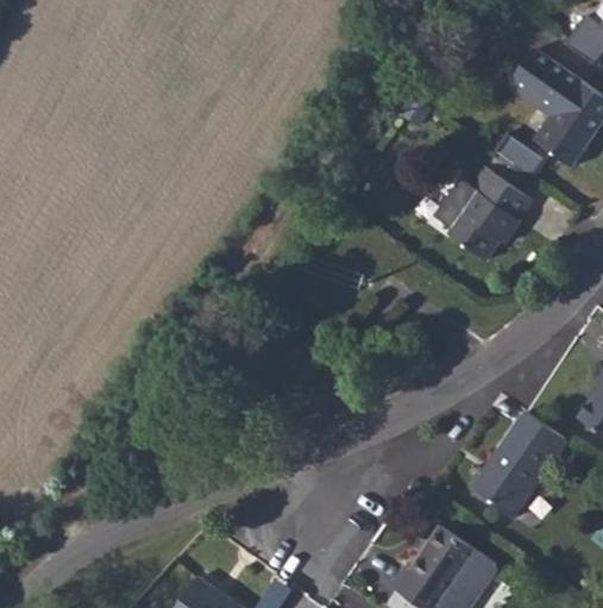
[(602,22),(601,26),(583,14),(563,44),(591,64),(602,46),(602,22)]
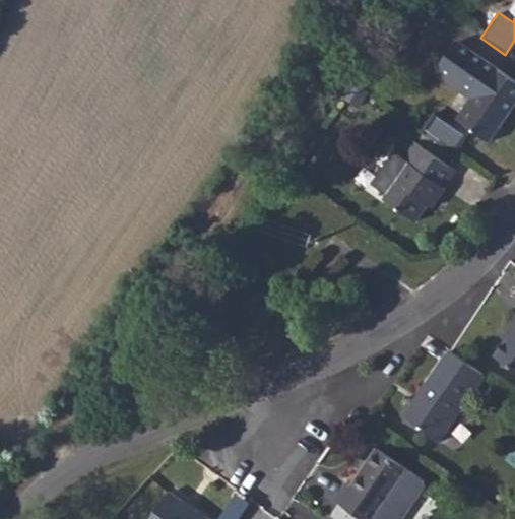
[(459,125),(486,143),(514,101),(514,83),(455,43),(436,69),(478,98),(459,125)]
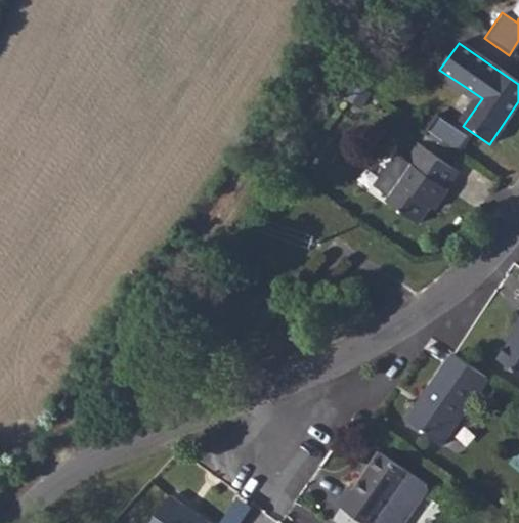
[(471,100),(457,121),(463,126),(482,98),(439,70),(435,76),(471,100)]
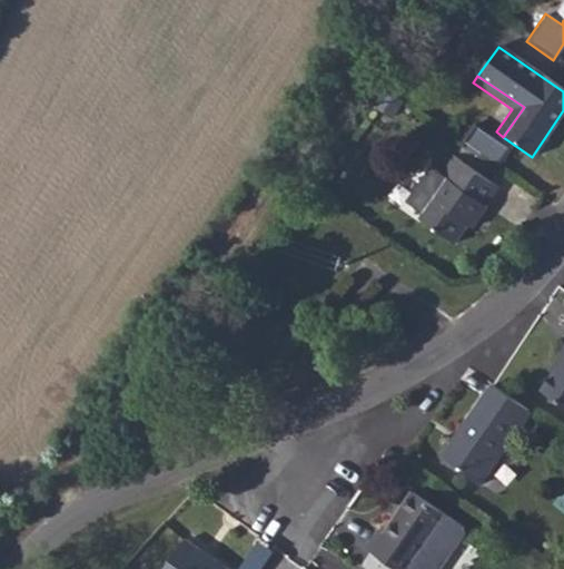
[(389,117),(399,102),(383,92),(374,106),(389,117)]
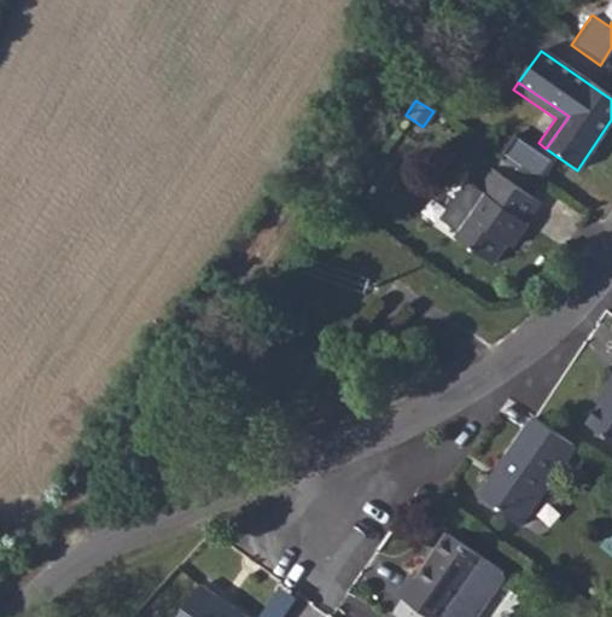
[(500,153),(540,181),(553,161),(535,149),(534,151),(512,135),(500,153)]
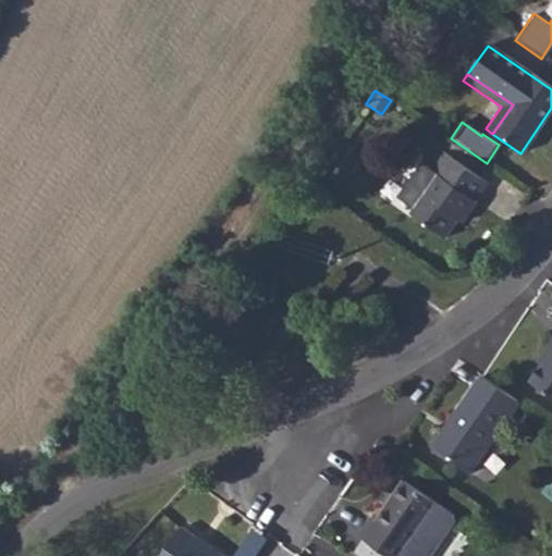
[(471,201),(483,183),(439,152),(427,170),(418,164),(395,198),(412,210),(408,215),(441,238),(454,220),(458,223),(474,202),(471,201)]
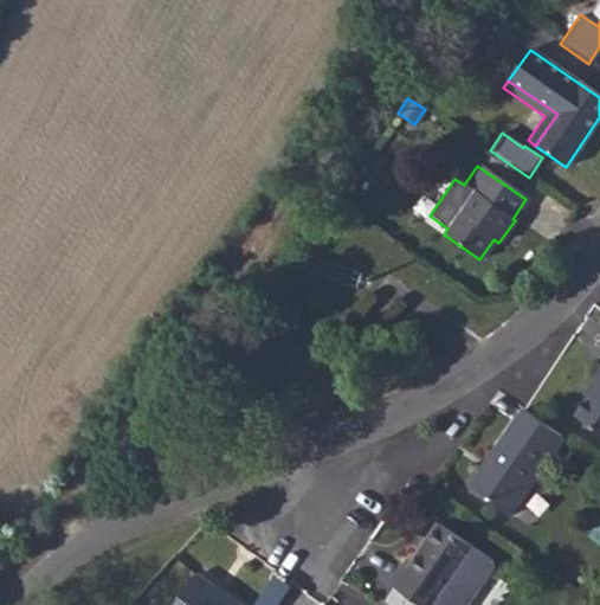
[(349,336),(361,345),(366,339),(354,330),(349,336)]
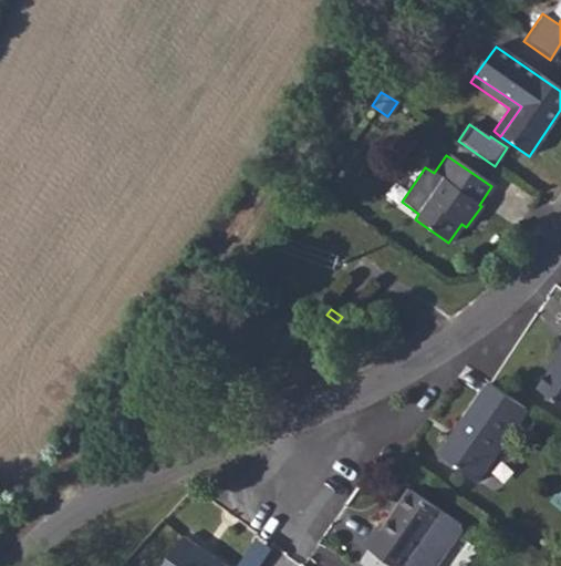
[(560,342),(560,346),(560,352),(548,372),(536,390),(560,407),(560,342)]
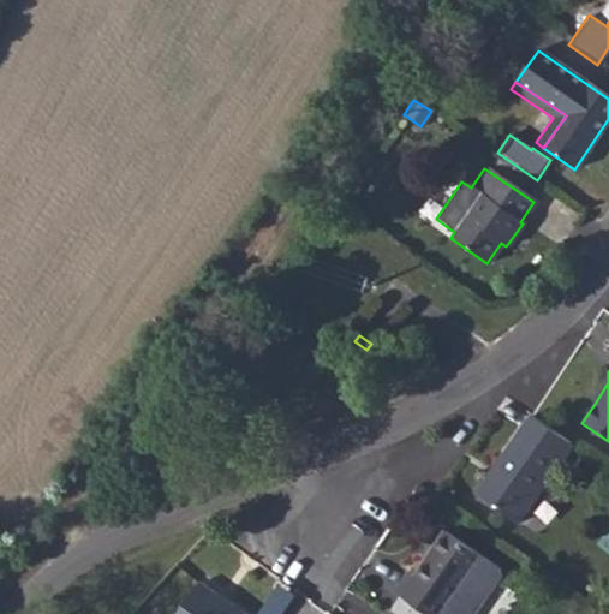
[(608,382),(608,375),(590,400),(595,404),(608,382)]
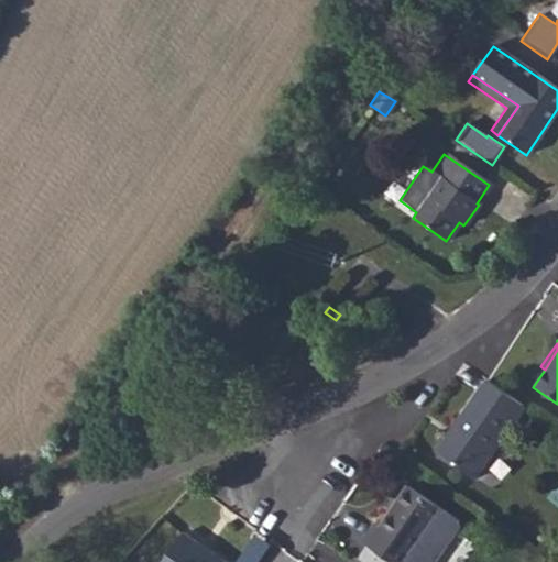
[(522,407),(484,381),(434,453),(471,480),(522,407)]
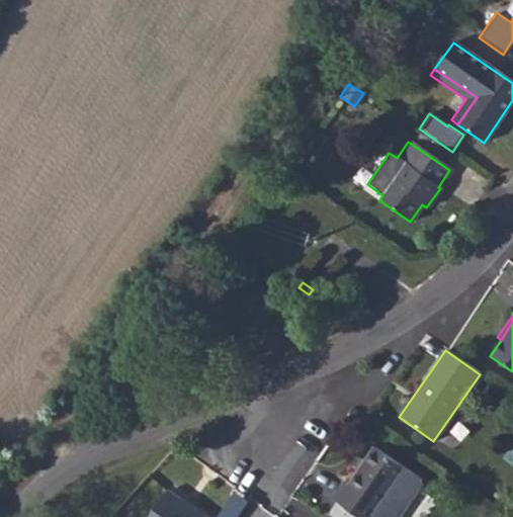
[(398,516),(419,487),(418,480),(372,447),(346,486),(342,483),(330,499),(336,504),(354,516),(398,516)]
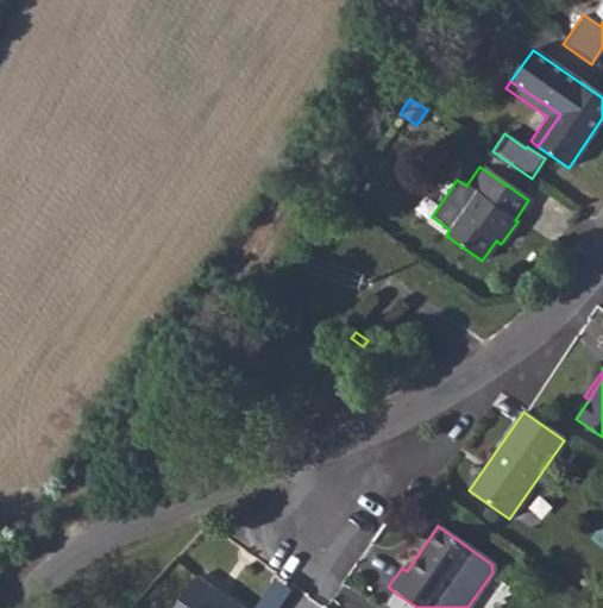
[(239,607),(195,577),(174,607),(239,607)]
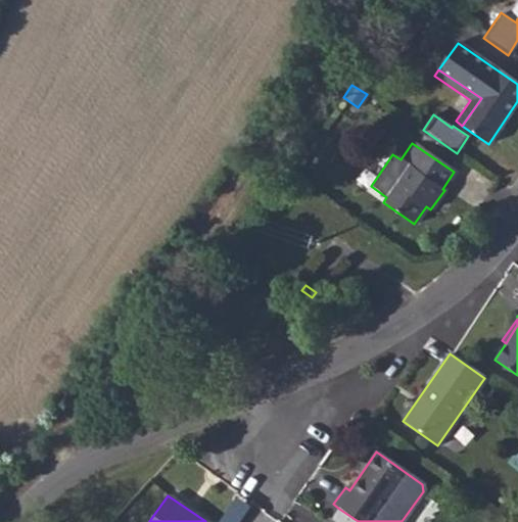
[(330,521),(358,521),(339,509),(330,521)]
